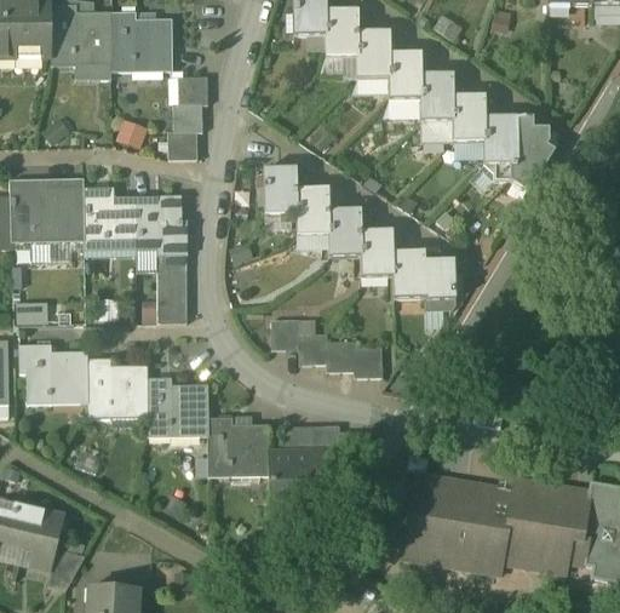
[(53,6),(17,6),(17,0),(0,0),(0,57),(53,57),(53,6)]
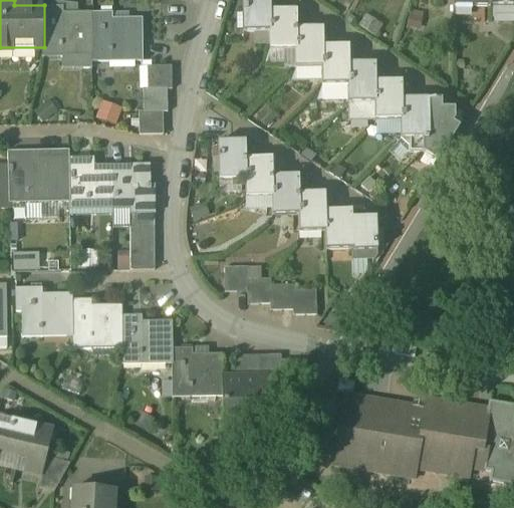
[(271,8),(270,0),(243,0),(245,29),(271,28),(271,8)]
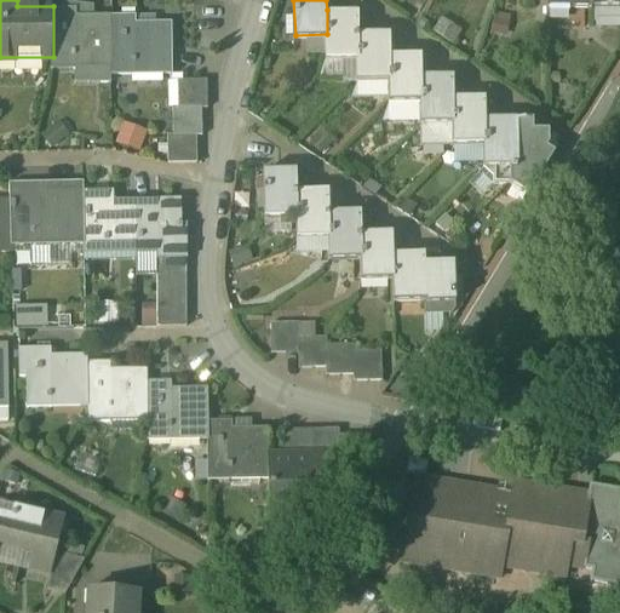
[(113,11),(78,12),(78,6),(53,6),(53,57),(53,64),(113,63),(113,11)]
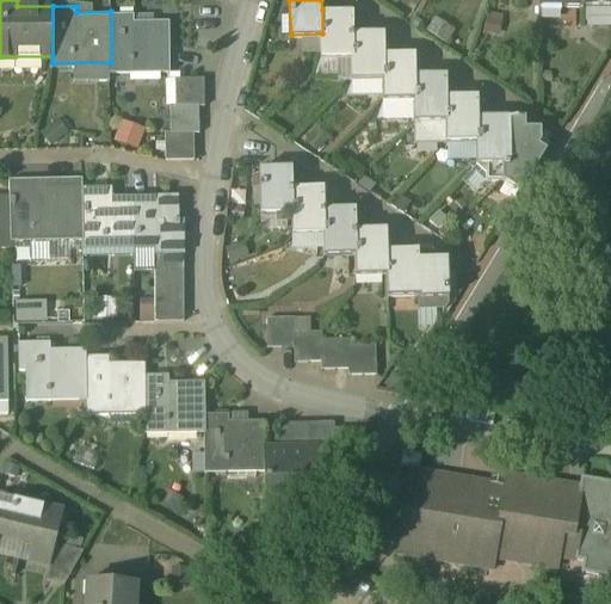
[(352,8),(322,10),(322,34),(323,55),(353,54),(353,31),(352,8)]
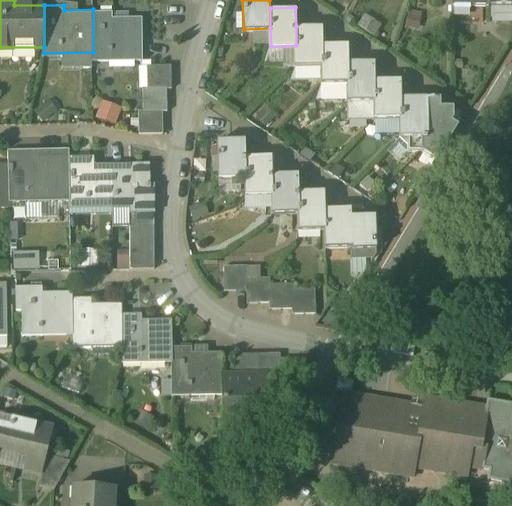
[(143,16),(113,16),(113,9),(93,9),(93,52),(93,57),(144,57),(143,16)]
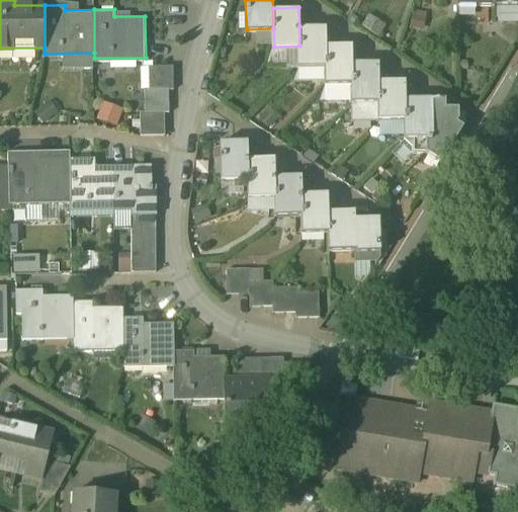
[(326,44),(325,26),(299,26),(299,46),(300,66),(326,65),(326,44)]
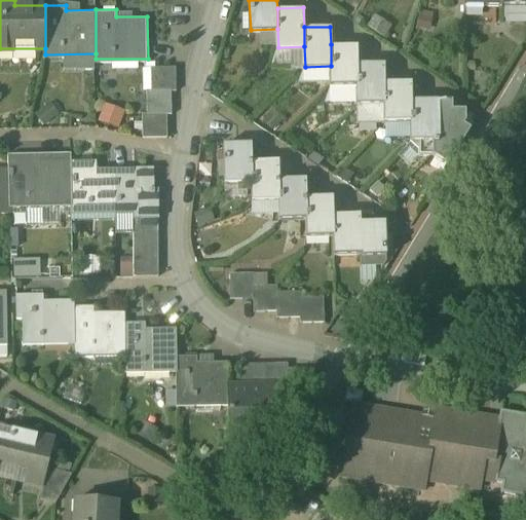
[(357,63),(357,44),(331,44),(331,66),(332,84),(358,84),(357,63)]
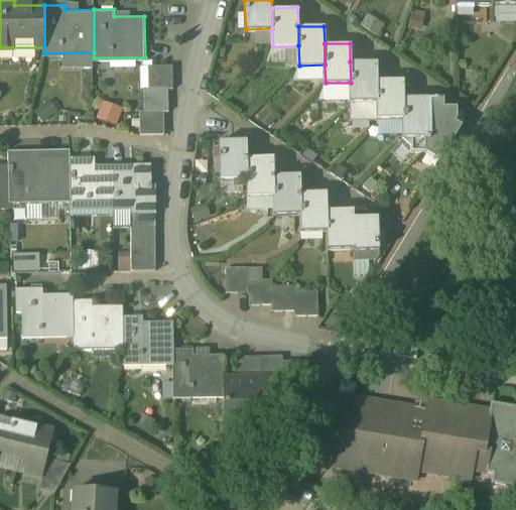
[(378,80),(377,61),(350,61),(351,83),(352,101),(374,101),(378,101),(378,80)]
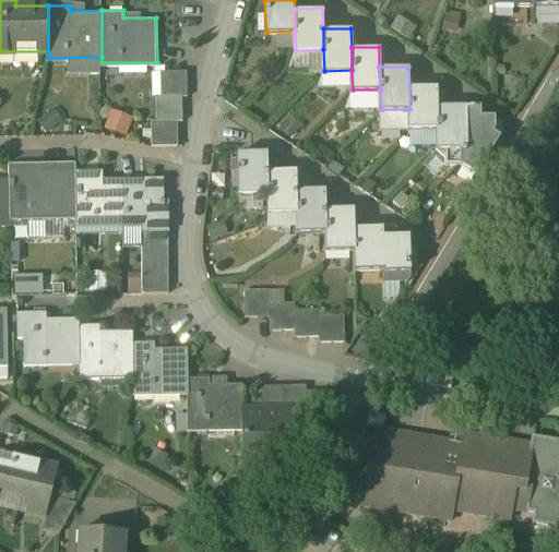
[(189,69),(162,69),(162,82),(189,81),(189,69)]
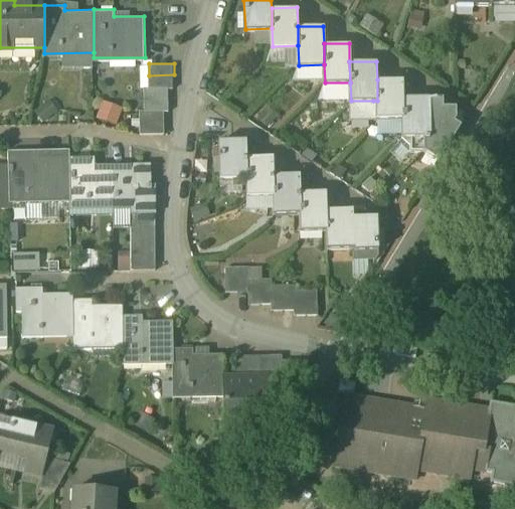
[(174,87),(174,74),(149,75),(149,87),(169,87),(174,87)]
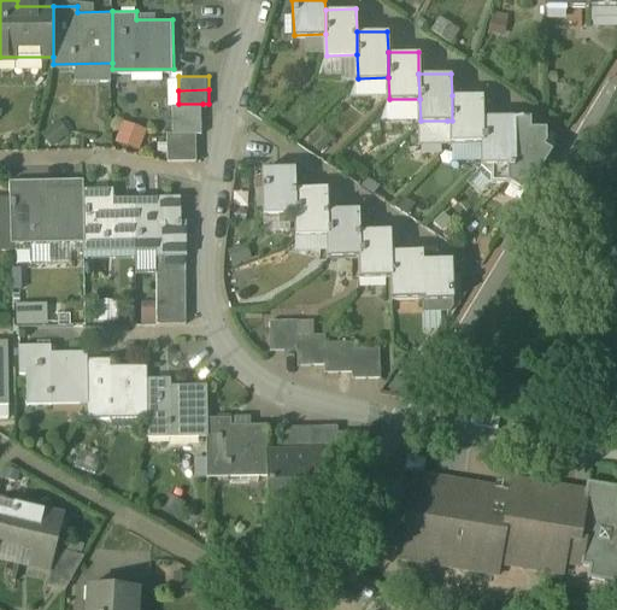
[(482,94),(452,95),(452,121),(453,141),(483,140),(483,117),(482,94)]
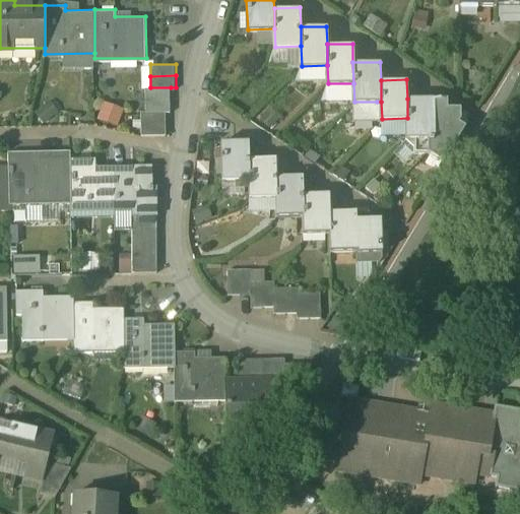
[(150,87),(146,87),(146,100),(172,100),(171,87),(150,87)]
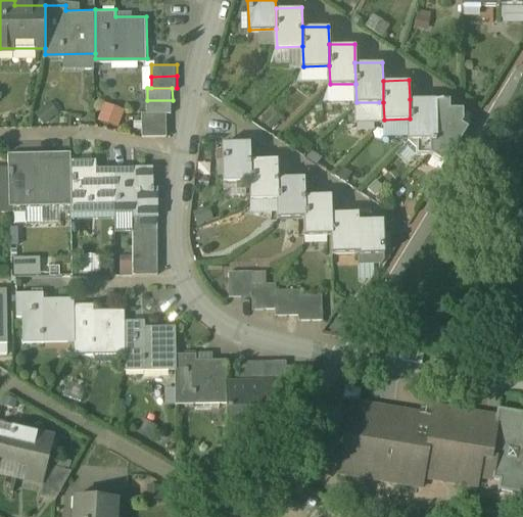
[(105,97),(99,115),(121,123),(127,104),(105,97)]
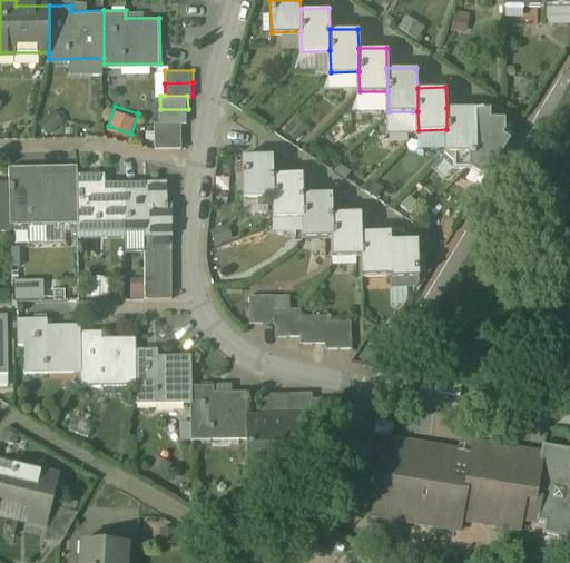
[(475,107),(446,108),(446,129),(448,150),(471,150),(477,150),(475,107)]
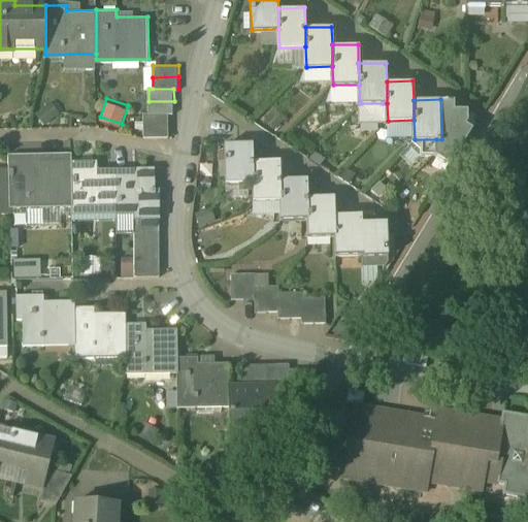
[(454,108),(454,99),(440,99),(441,139),(436,139),(434,153),(450,163),(472,127),(465,123),(467,120),(467,108),(454,108)]
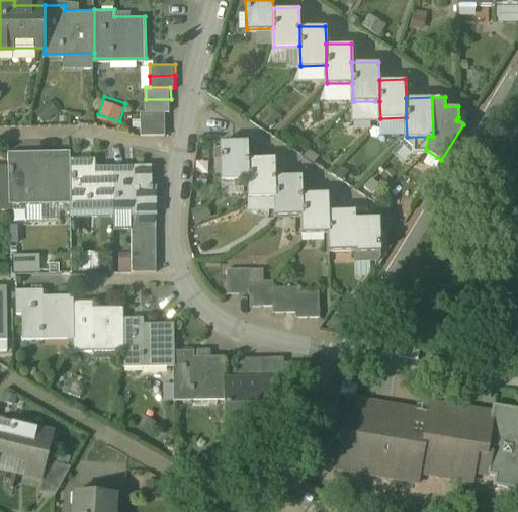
[(171,99),(146,99),(146,109),(165,109),(171,109),(171,99)]
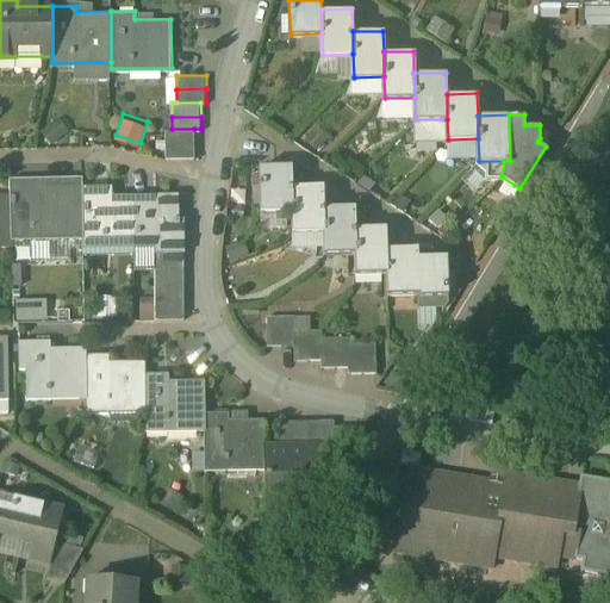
[(442,119),(416,119),(416,136),(442,135),(442,119)]
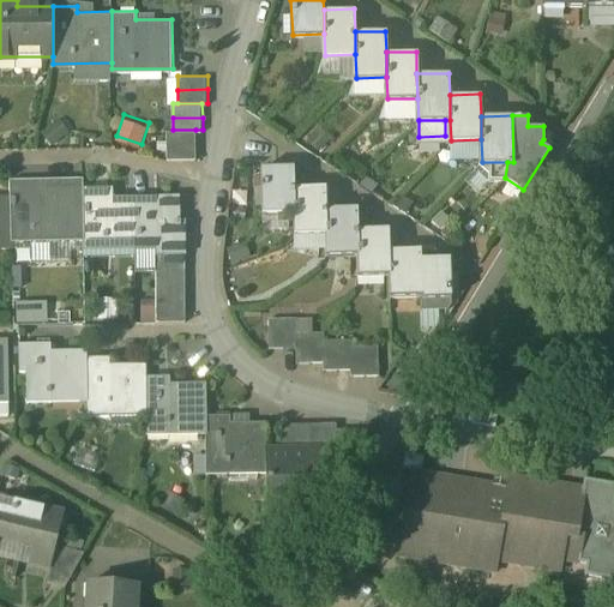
[(196,143),(196,130),(173,130),(167,130),(167,143),(196,143)]
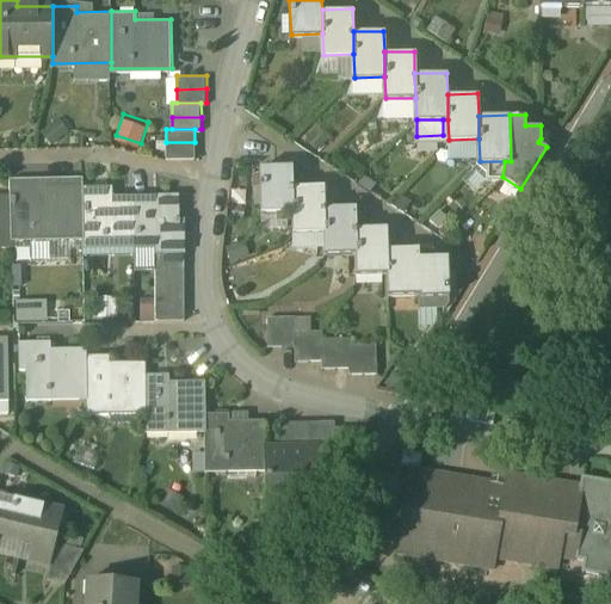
[(195,142),(166,142),(166,156),(195,155),(195,142)]
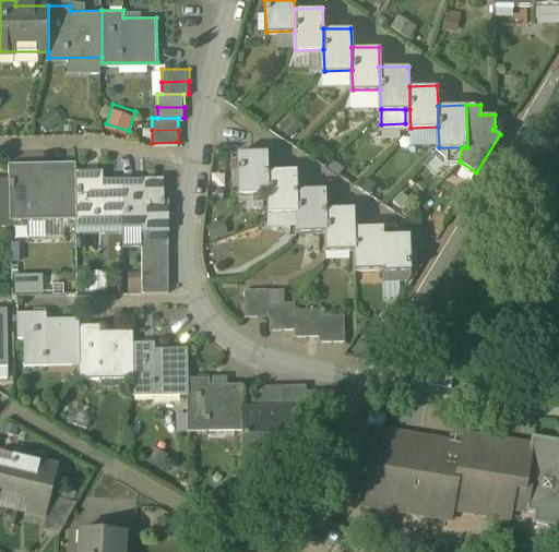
[(460,162),(462,147),(439,147),(438,147),(438,148),(444,155),(444,162),(460,162)]
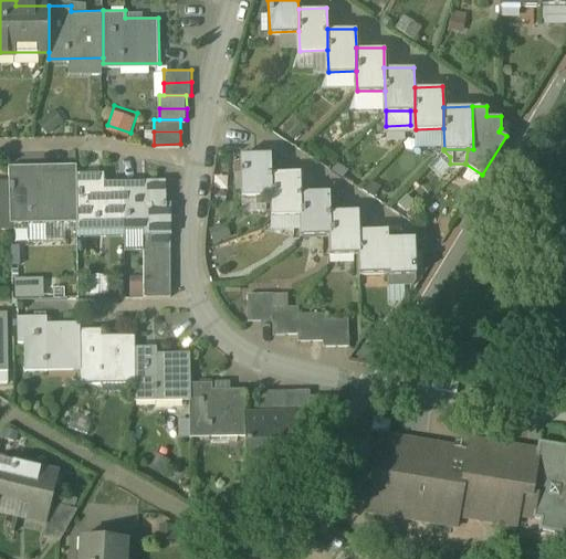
[(270,154),(240,155),(242,197),(271,196),(271,172),(270,154)]
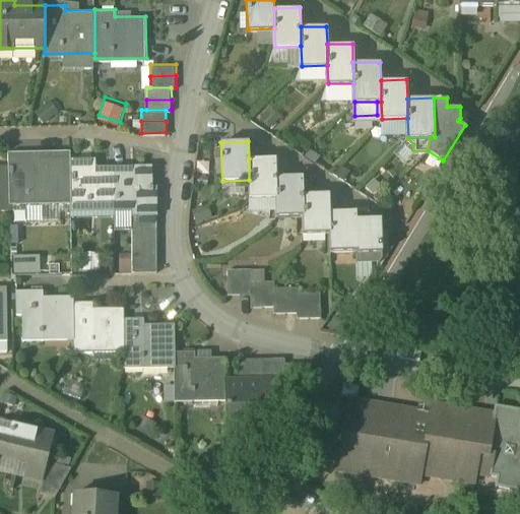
[(71,156),(36,157),(36,149),(10,150),(10,165),(10,202),(71,201),(71,156)]
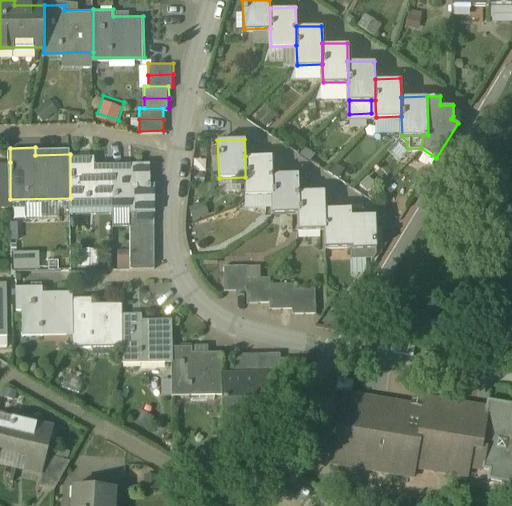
[(130,161),(93,161),(93,154),(70,154),(70,198),(70,202),(71,205),(129,204),(130,204),(130,161)]
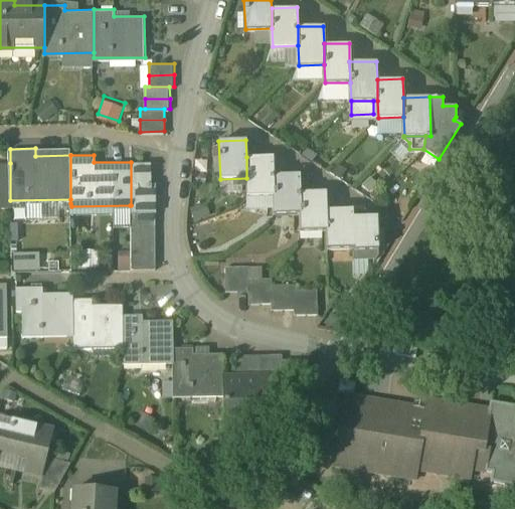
[(272,156),(246,157),(246,178),(247,195),(274,194),(273,174),(272,156)]
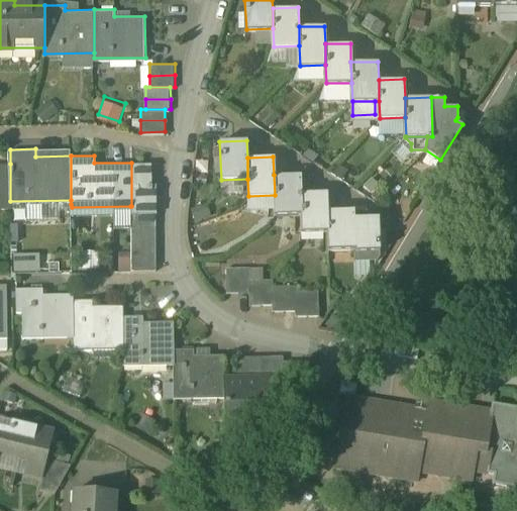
[(149,163),(131,163),(131,206),(130,206),(130,212),(150,212),(149,163)]
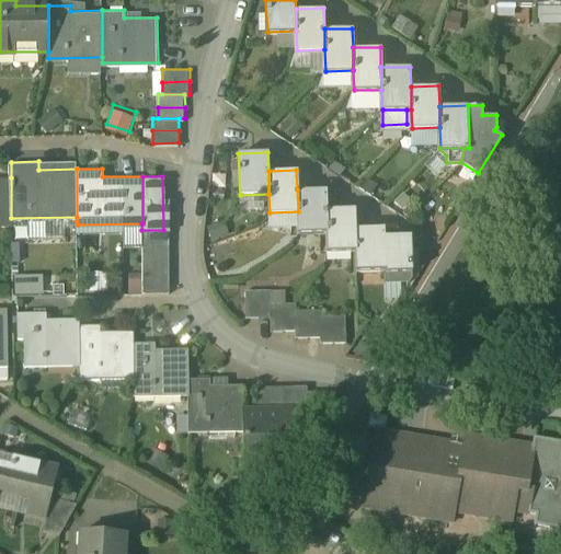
[(11,177),(0,177),(0,223),(11,223),(11,218),(11,177)]
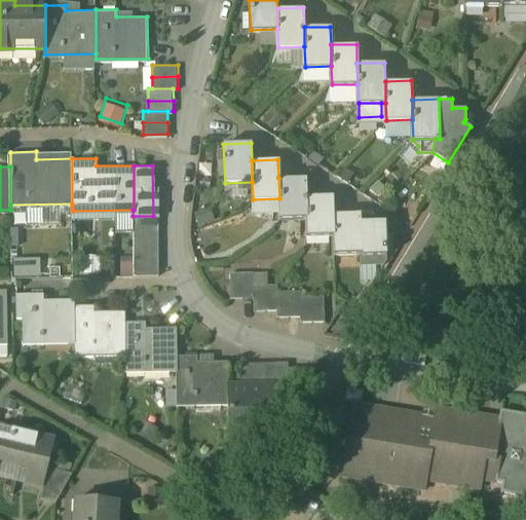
[(305,177),(278,178),(279,198),(280,217),(306,216),(306,196),(305,177)]
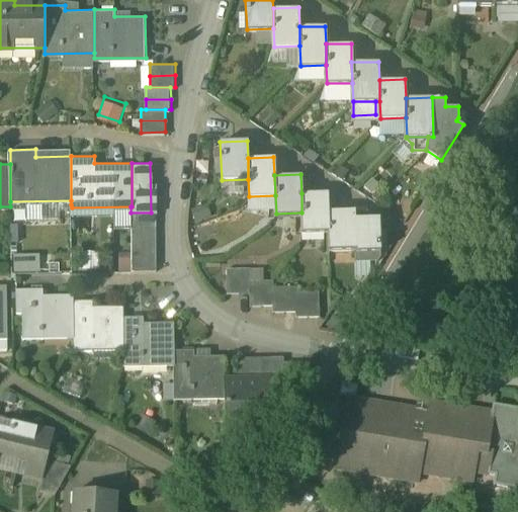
[(327,191),(301,193),(301,212),(303,231),(329,230),(328,210),(327,191)]
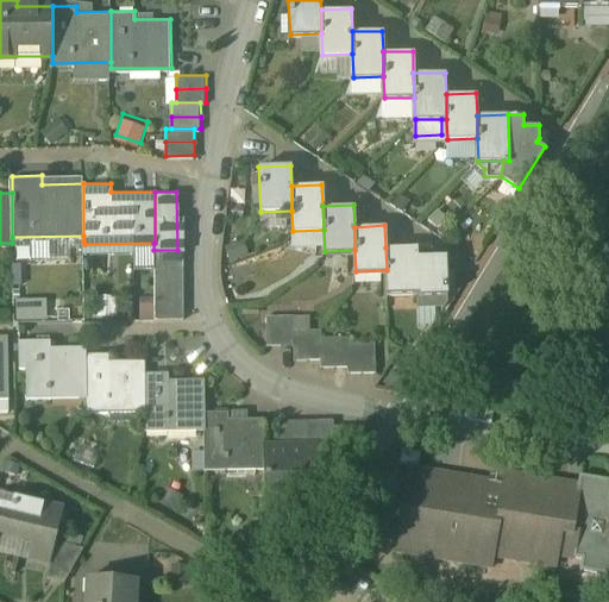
[(415,246),(385,248),(387,270),(387,293),(416,292),(418,292),(415,246)]
